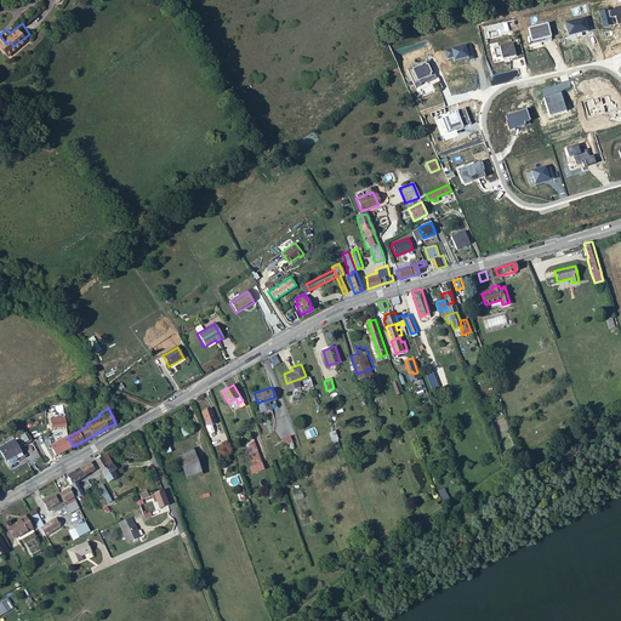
[(208,428),(210,436),(216,434),(212,426),(216,425),(211,410),(203,412),(208,428)]
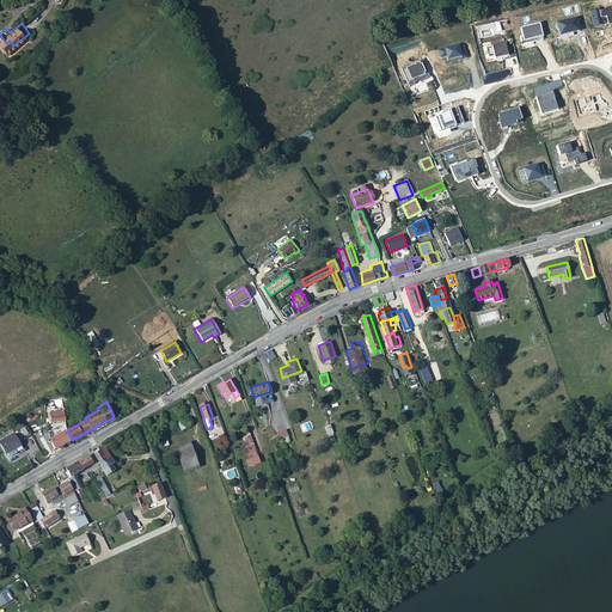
[(65,421),(63,409),(49,411),(51,423),(65,421)]
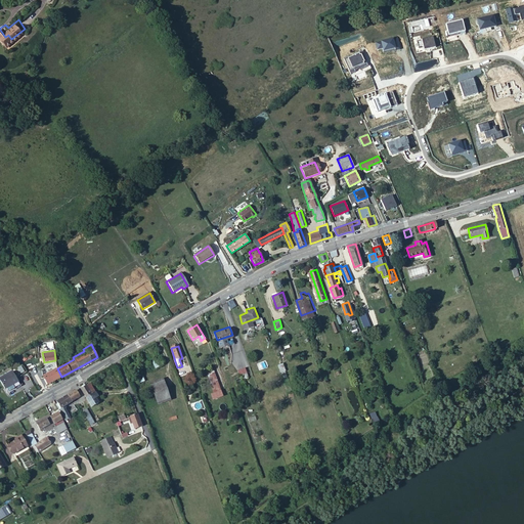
[(277,365),(280,374),(287,372),(284,363),(277,365)]
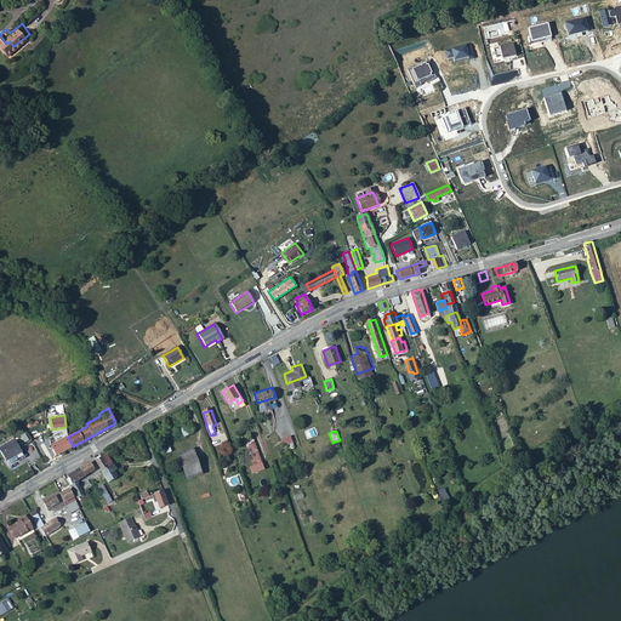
[(68,449),(73,446),(68,437),(68,436),(57,442),(50,445),(56,455),(68,449)]
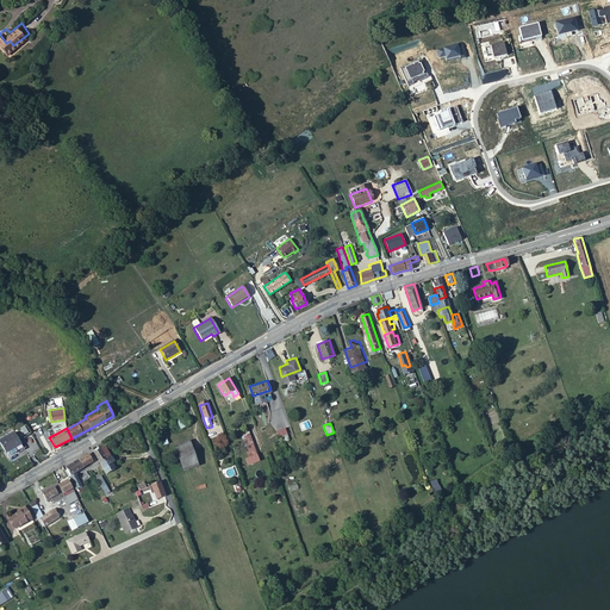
[(241,433),(246,447),(250,446),(246,431),(241,433)]
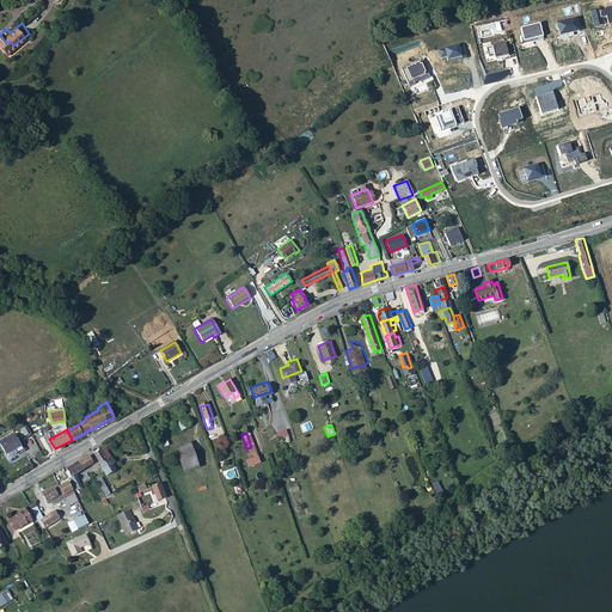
[(0,441),(0,444),(8,459),(13,457),(24,451),(14,434),(0,441)]
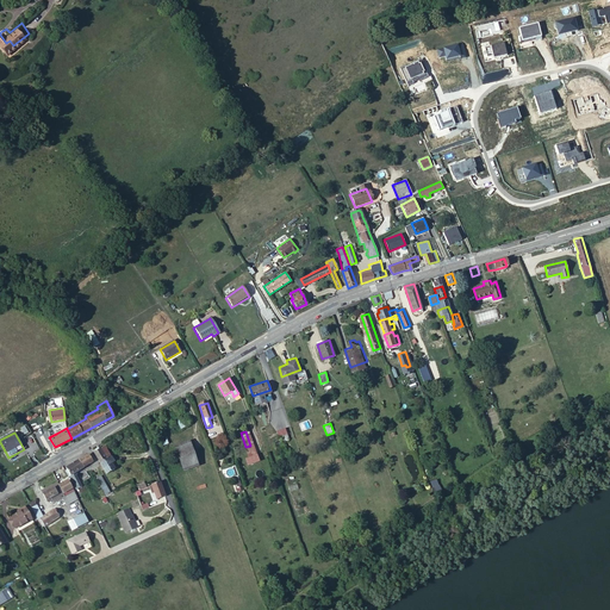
[(106,460),(100,464),(104,468),(106,474),(114,470),(111,464),(113,461),(105,446),(100,448),(106,460)]
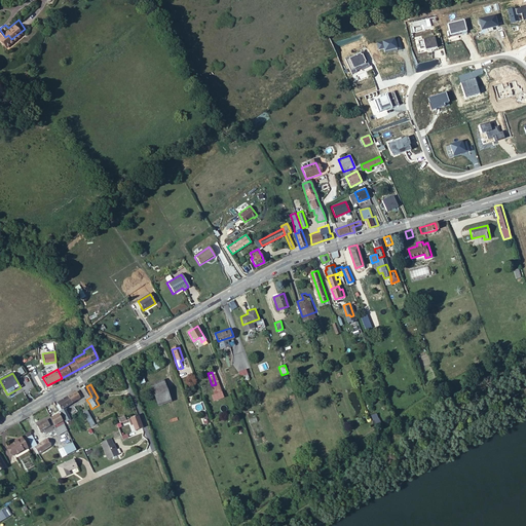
[(152,389),(156,402),(170,398),(165,385),(152,389)]
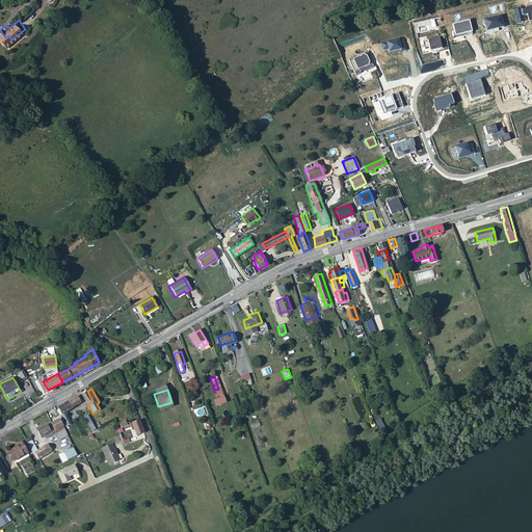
[(87,391),(82,395),(87,404),(92,401),(87,391)]
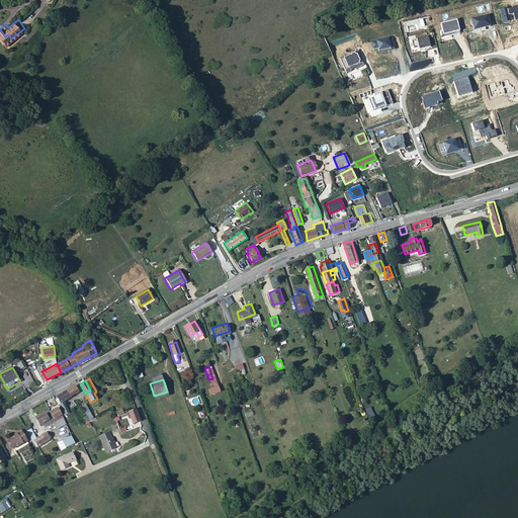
[(79,392),(75,385),(66,391),(70,398),(71,397),(79,392)]
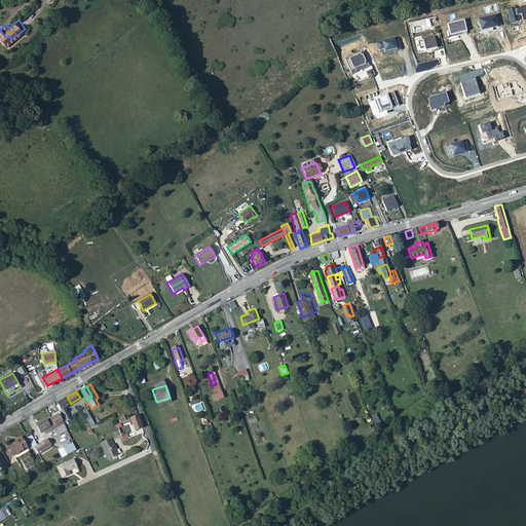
[(71,404),(67,397),(57,403),(58,405),(61,410),(64,408),(71,404)]
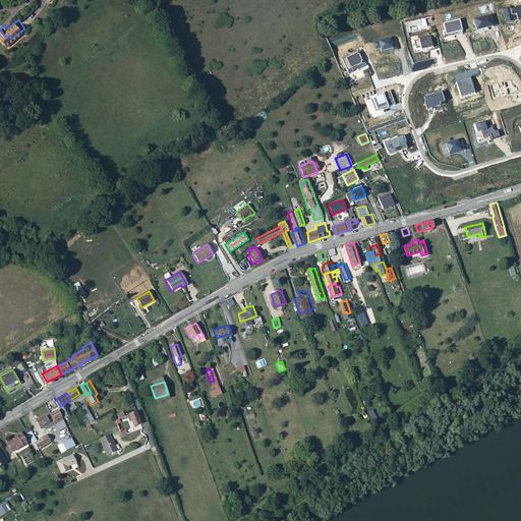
[(60,406),(58,407),(63,416),(68,413),(63,404),(60,406)]
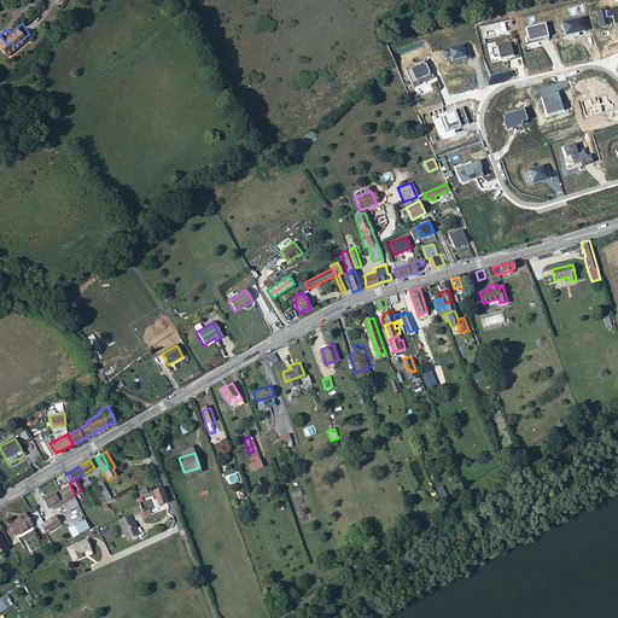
[(104,485),(99,488),(106,500),(110,497),(106,491),(106,490),(104,485)]
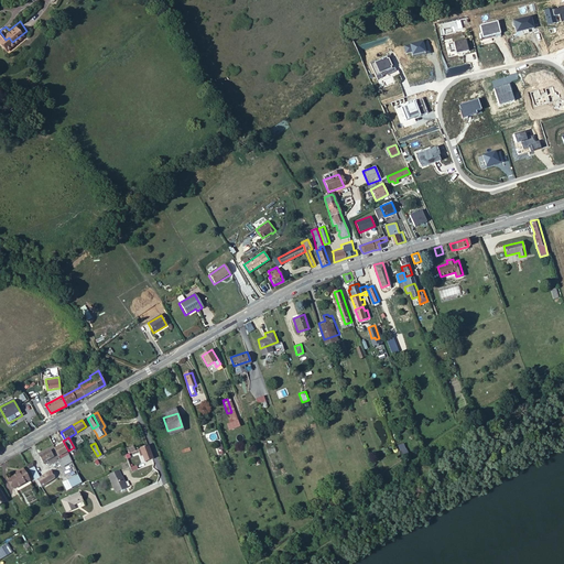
[(398,445),(402,456),(408,454),(404,443),(398,445)]
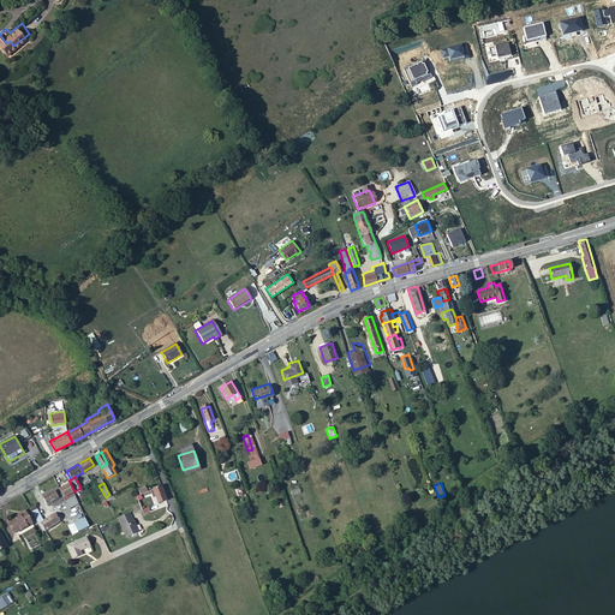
[(69,484),(59,489),(65,500),(75,495),(69,484)]
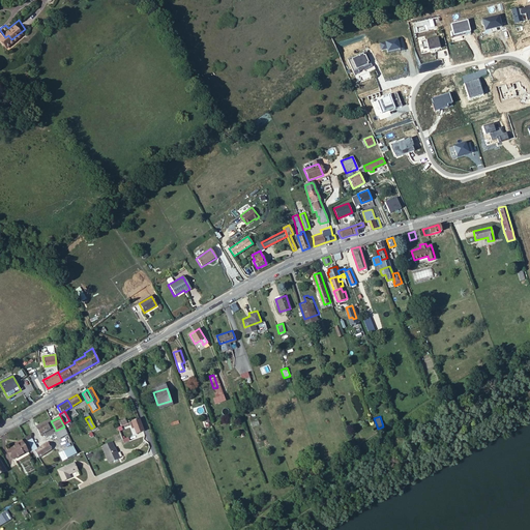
[(51,421),(50,419),(35,425),(40,435),(45,433),(46,434),(47,436),(56,431),(51,421)]
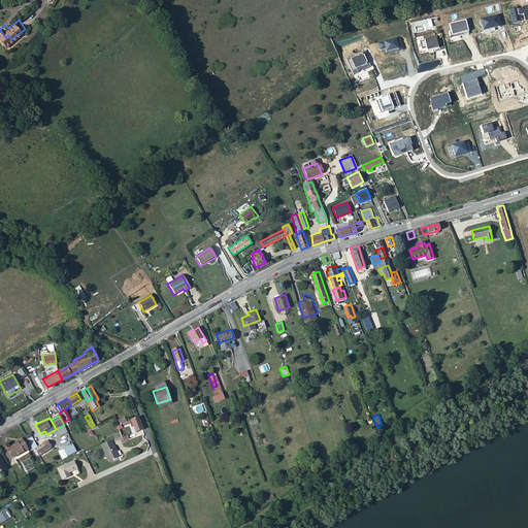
[(136,432),(142,430),(137,418),(130,421),(132,427),(134,426),(136,432)]
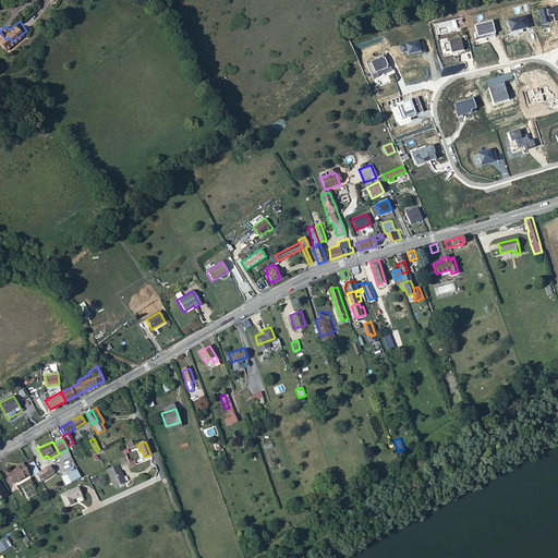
[(39,481),(40,482),(53,473),(49,466),(46,469),(45,468),(39,472),(31,458),(26,460),(34,474),(36,474),(39,481)]
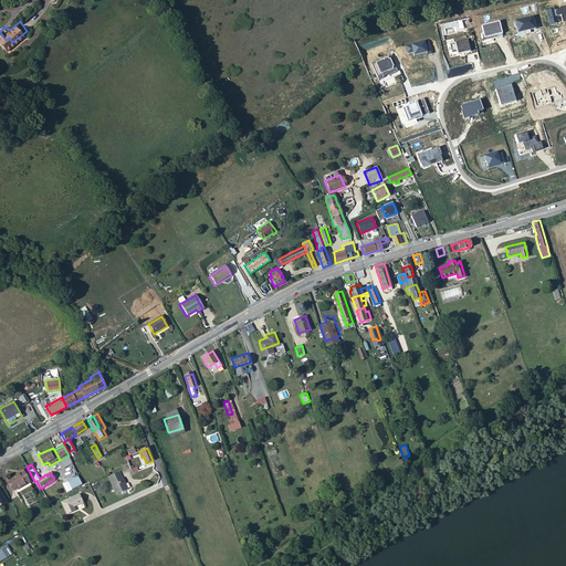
[(9,480),(14,490),(29,481),(22,470),(16,474),(16,475),(9,480)]
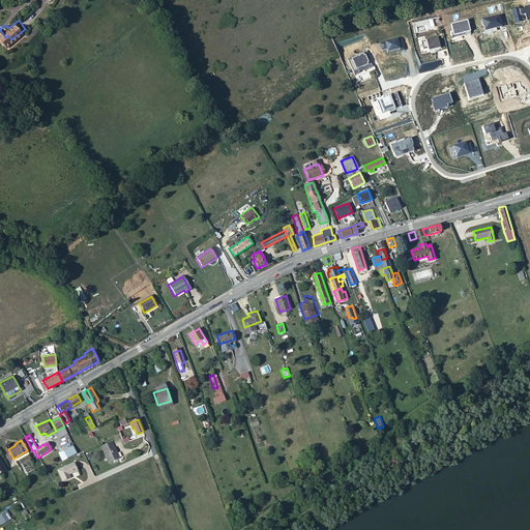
[(113,440),(104,443),(106,448),(115,444),(113,440)]
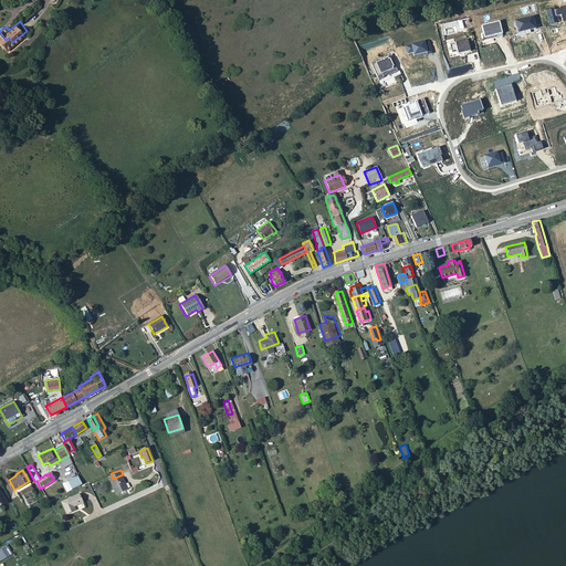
[(113,480),(119,495),(124,493),(126,492),(130,490),(124,474),(123,474),(113,479),(113,480)]
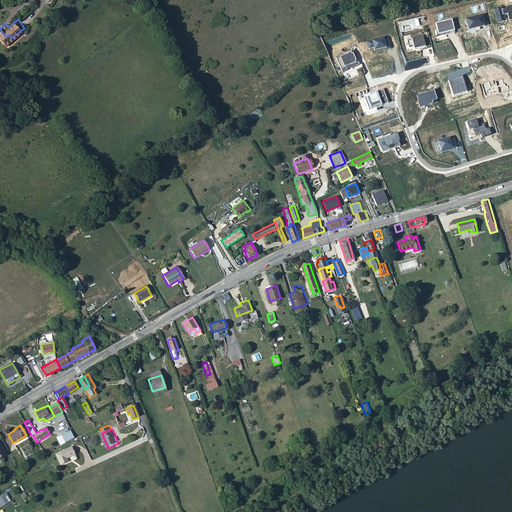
[(65,443),(74,438),(71,432),(62,436),(65,443)]
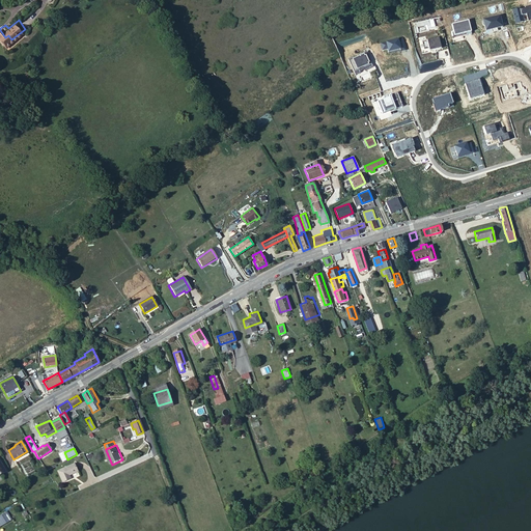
[(57,472),(62,483),(70,479),(68,476),(77,472),(73,464),(57,472)]
